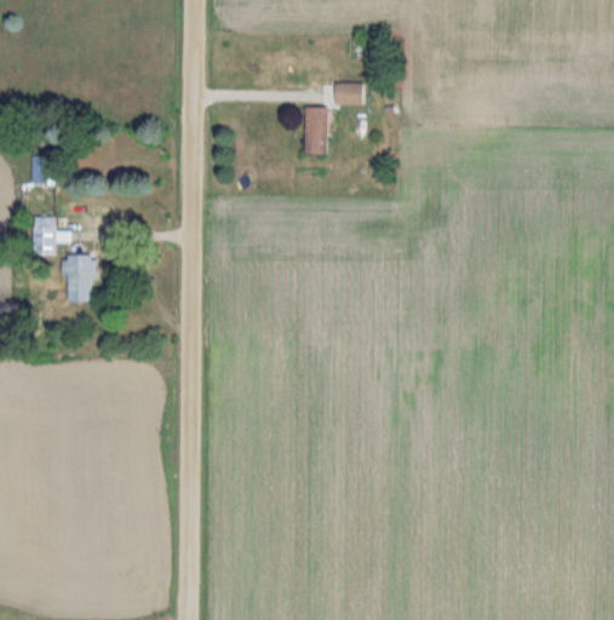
[(363,107),(363,84),(336,84),(336,107),(363,107)]
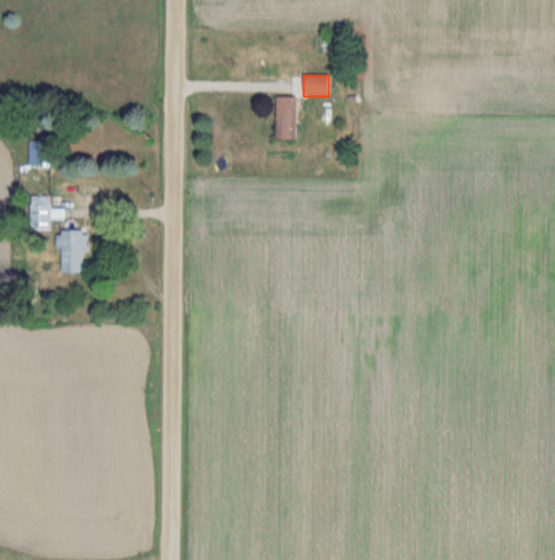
[(298,97),(276,97),(276,140),(298,140),(298,97)]
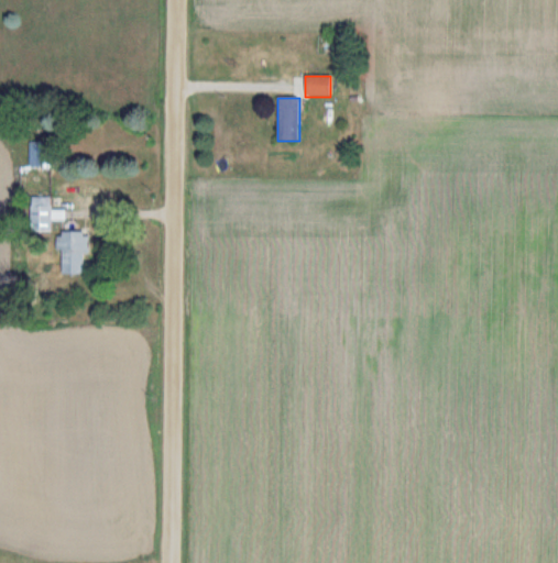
[(53,168),(53,142),(25,142),(25,168),(53,168)]
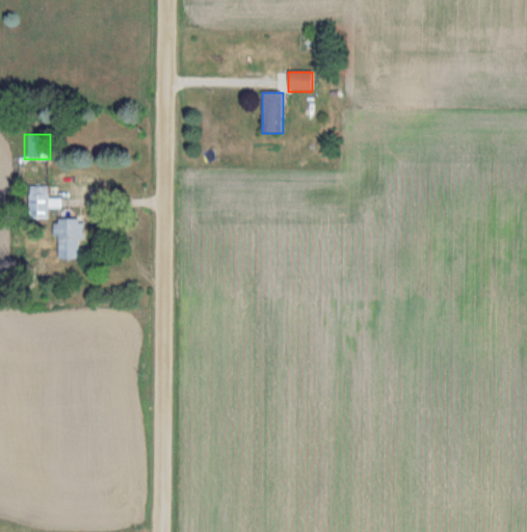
[(49,186),(29,186),(29,221),(49,221),(49,186)]
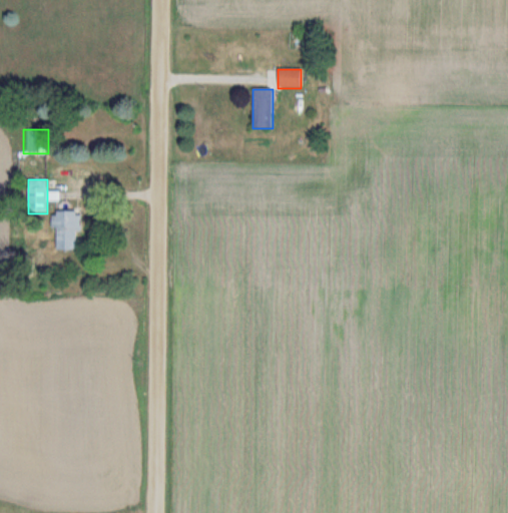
[(56,210),(56,250),(80,250),(80,210),(56,210)]
